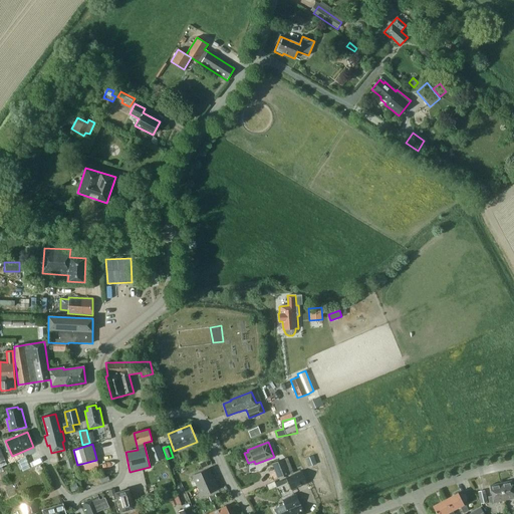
[(66,460),(72,458),(70,450),(63,452),(66,460)]
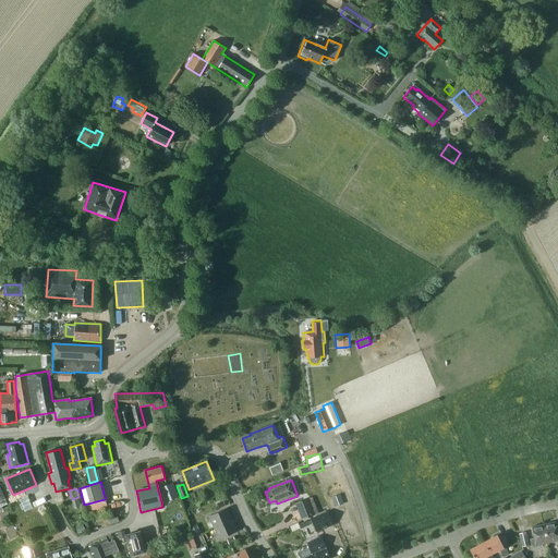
[(295,504),(301,521),(318,514),(312,498),(295,504)]
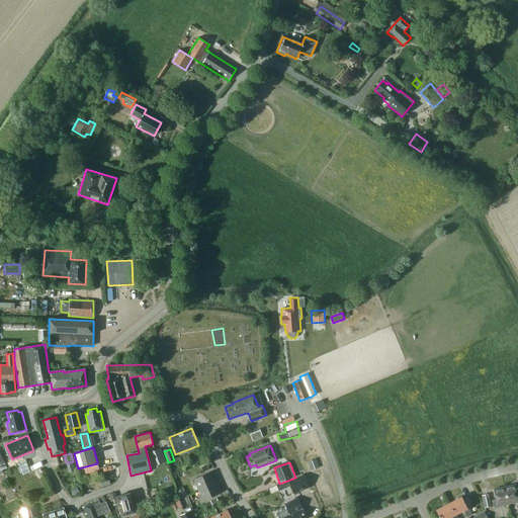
[(198,490),(214,483),(210,471),(193,480),(198,490)]
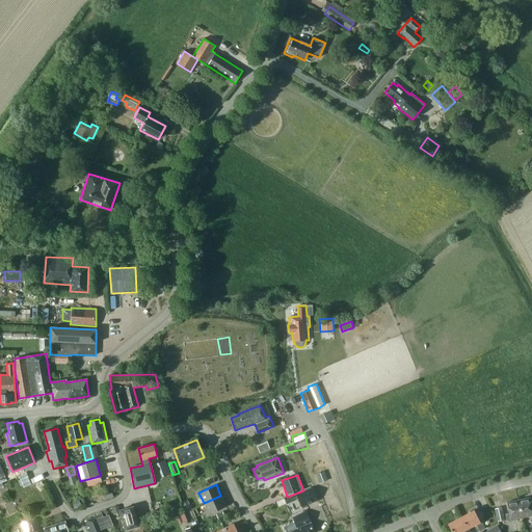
[(295,495),(301,508),(318,501),(312,487),(295,495)]
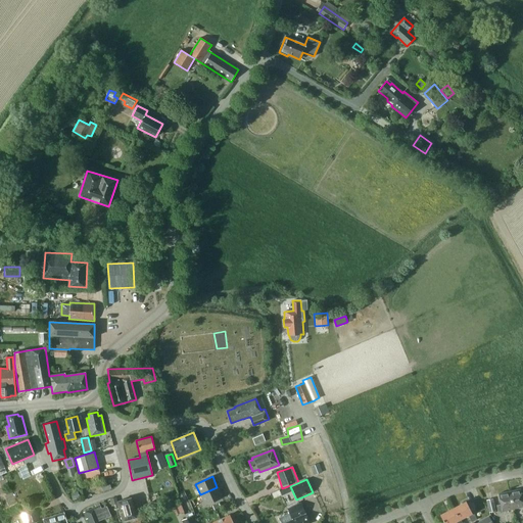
[(217,487),(200,494),(205,506),(222,498),(217,487)]
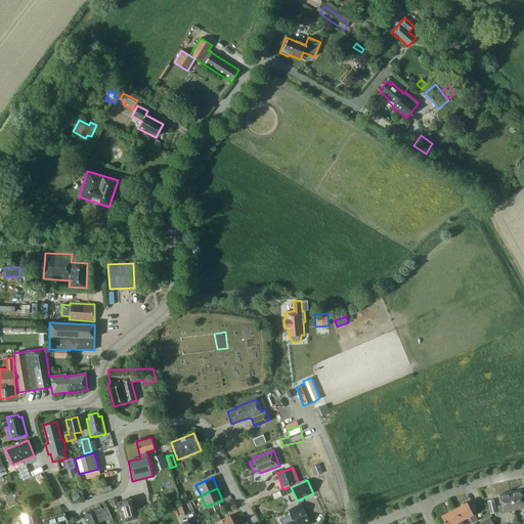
[(510,492),(514,510),(523,508),(523,499),(523,500),(521,490),(510,492)]
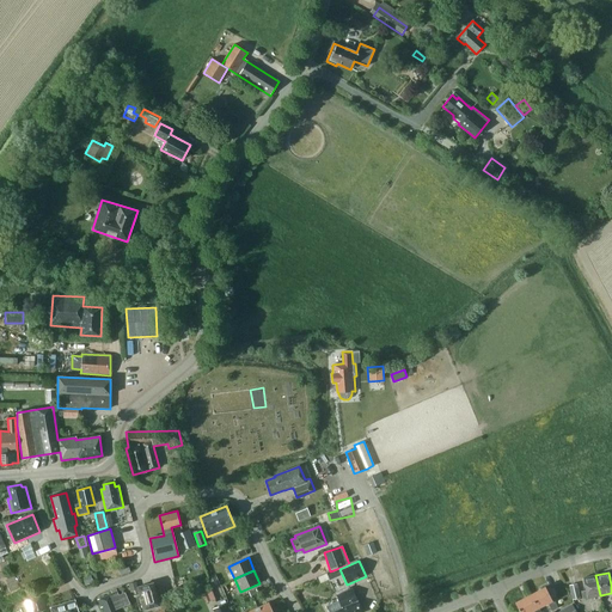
[(91,575),(83,579),(85,585),(93,583),(91,575)]
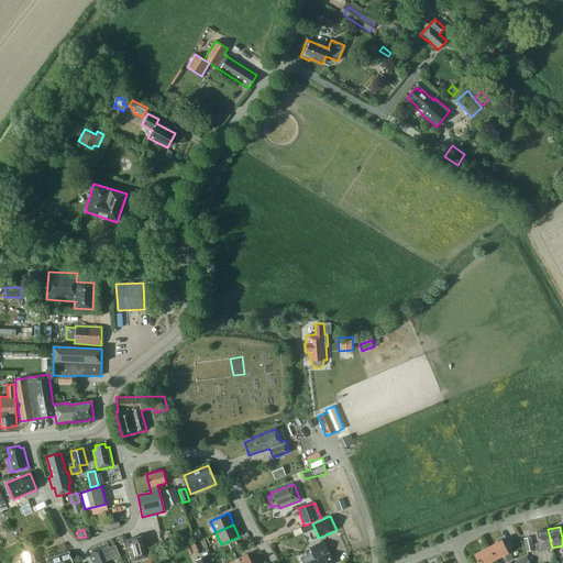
[(536,552),(552,548),(548,529),(537,532),(539,543),(534,544),(536,552)]
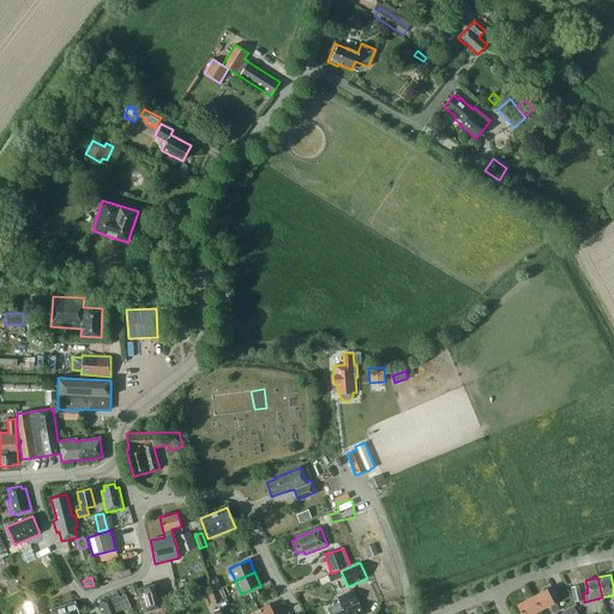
[(160,608),(154,584),(138,589),(144,612),(160,608)]
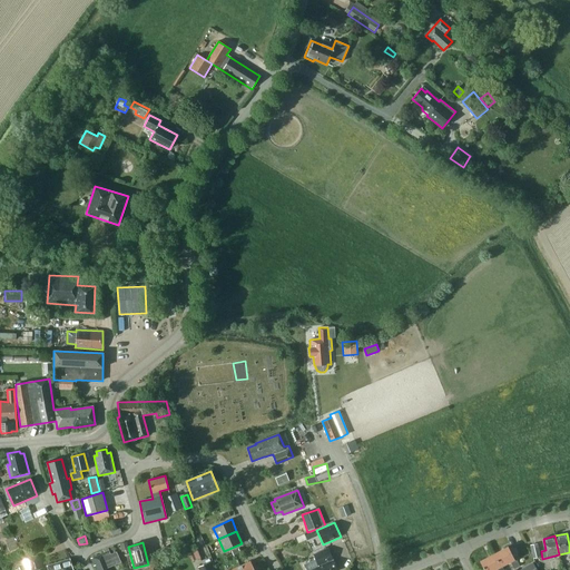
[(530,546),(532,559),(540,558),(537,544),(530,546)]
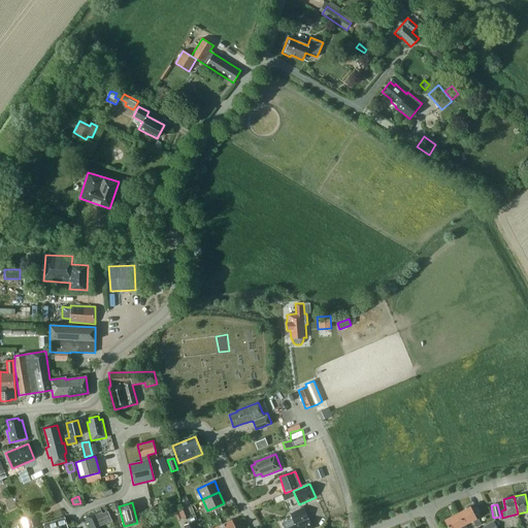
[(463,525),(464,524),(472,520),(476,527),(481,525),(476,517),(476,518),(470,506),(457,513),(463,525)]
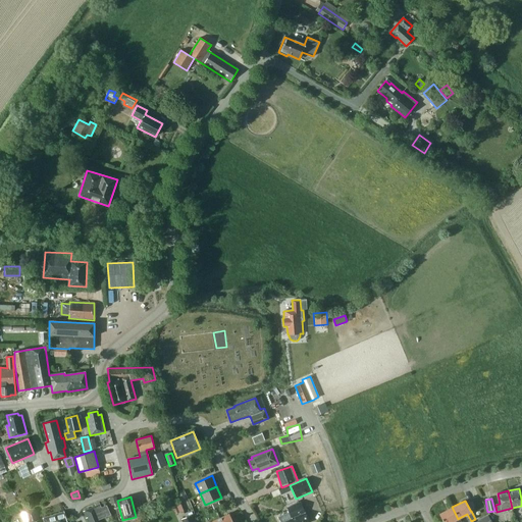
[(180,502),(174,504),(176,513),(183,511),(180,502)]
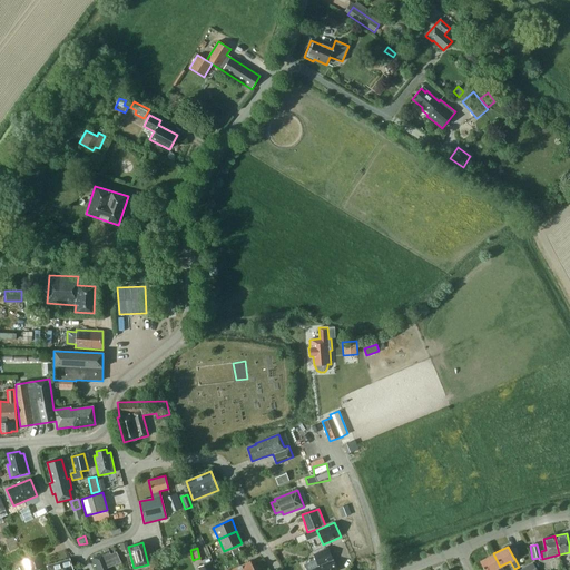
[(336,569),(327,549),(314,554),(315,560),(304,564),(306,569),(336,569)]
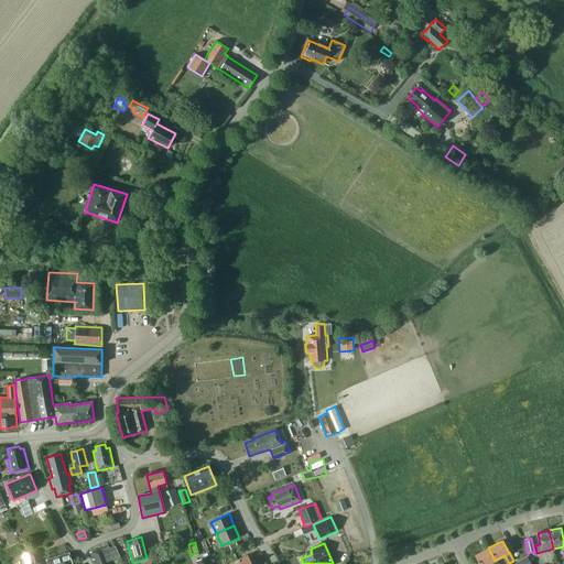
[(120,556),(115,546),(105,551),(104,548),(90,553),(93,560),(95,560),(96,563),(110,563),(109,561),(120,556)]
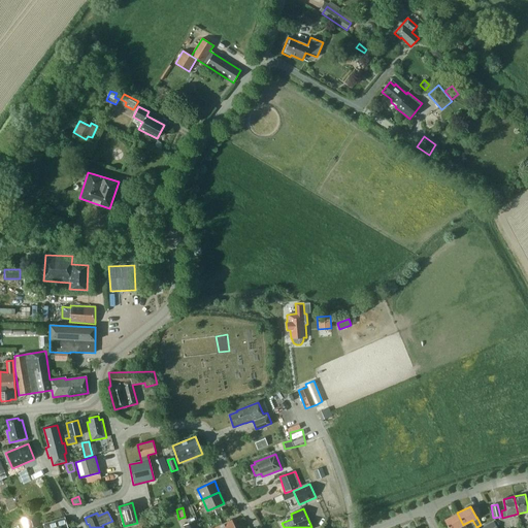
[(466,527),(464,524),(463,525),(457,513),(443,520),(448,527),(457,527),(460,527),(466,527)]
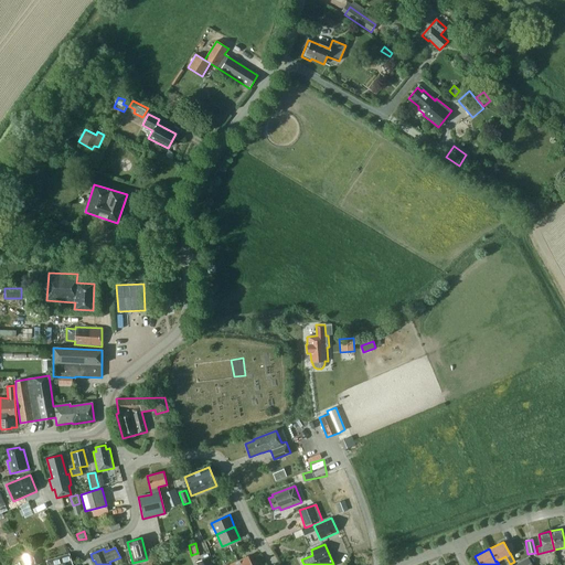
[(35,564),(42,563),(38,551),(22,555),(24,564),(35,564)]
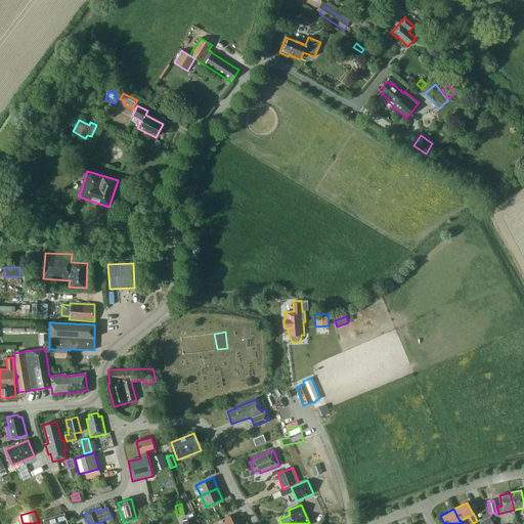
[(67,523),(63,514),(43,520),(44,523),(67,523)]
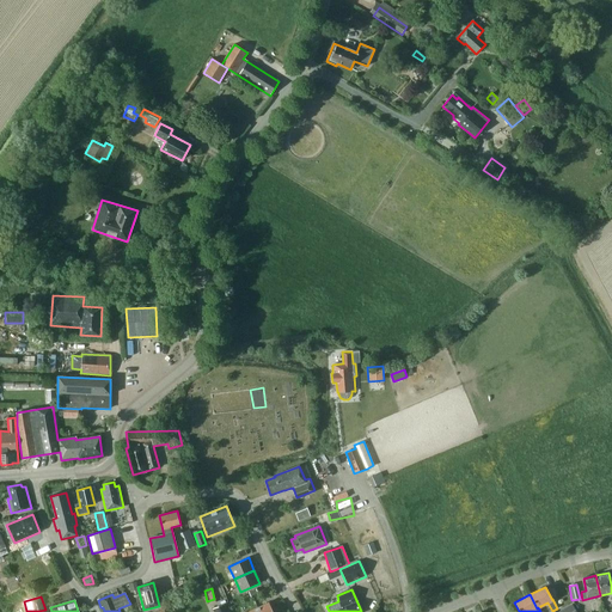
[(176,601),(167,604),(171,611),(178,610),(176,601)]
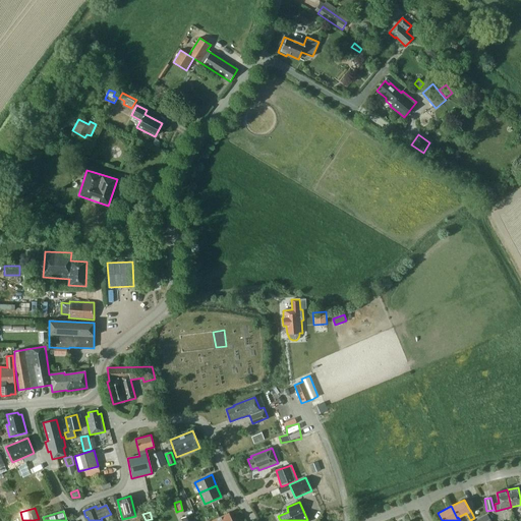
All buildings are outlined.
